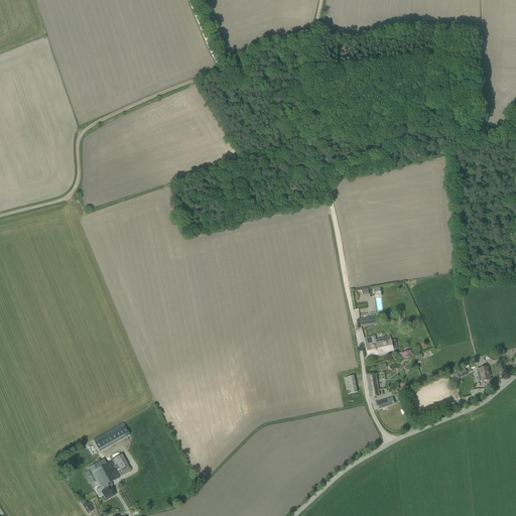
[(376,317),(365,318),(360,319),(361,326),(377,324),(376,317)]
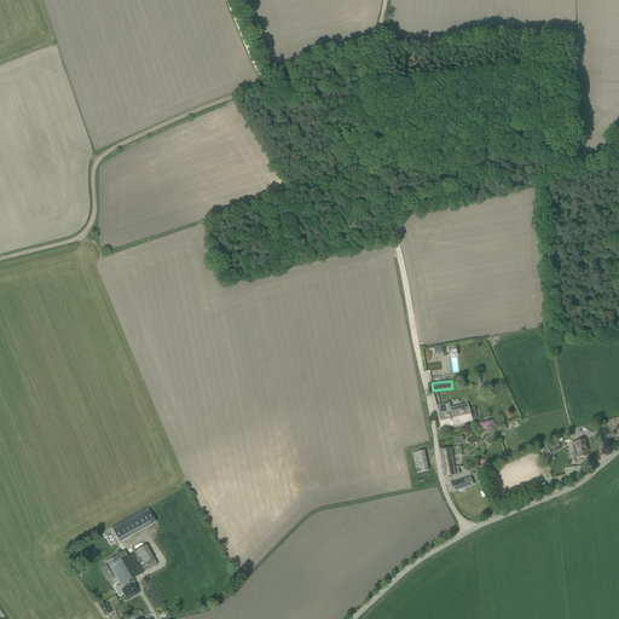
[(450,403),(438,405),(443,427),(468,422),(468,420),(469,420),(470,421),(472,421),(472,420),(476,418),(474,409),(469,410),(468,404),(463,405),(463,410),(452,412),(450,403)]
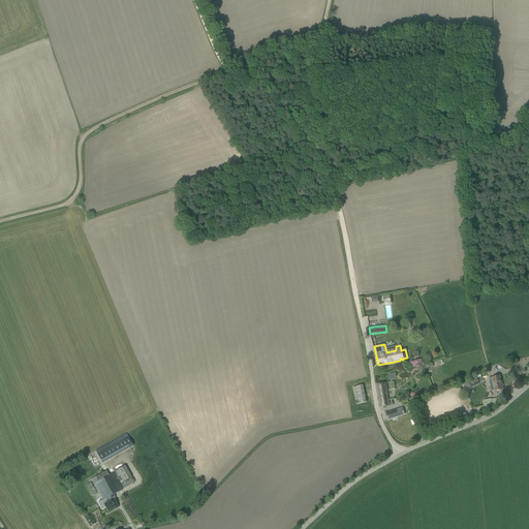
[(476,377),(469,380),(471,386),(479,383),(478,383),(484,381),(481,376),(476,378),(476,377)]
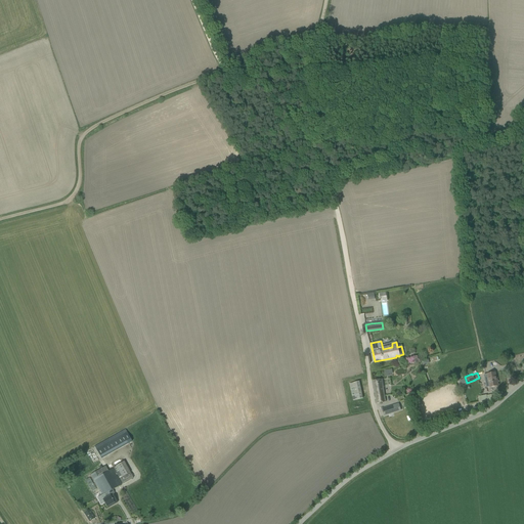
[(486,388),(498,386),(497,380),(496,380),(495,373),(484,375),(486,388)]
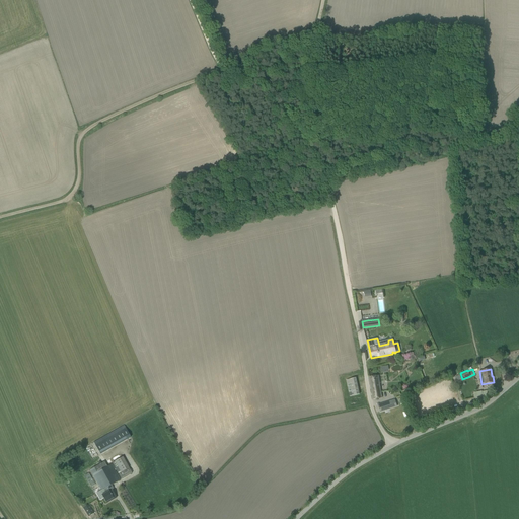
[(378,375),(369,376),(373,399),(382,398),(378,375)]
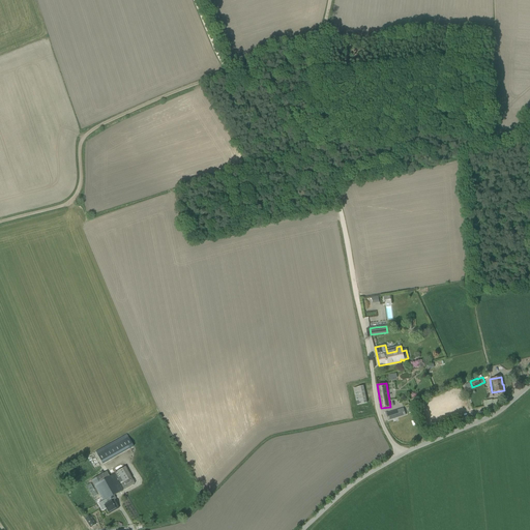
[(362,385),(353,387),(357,405),(366,403),(362,385)]
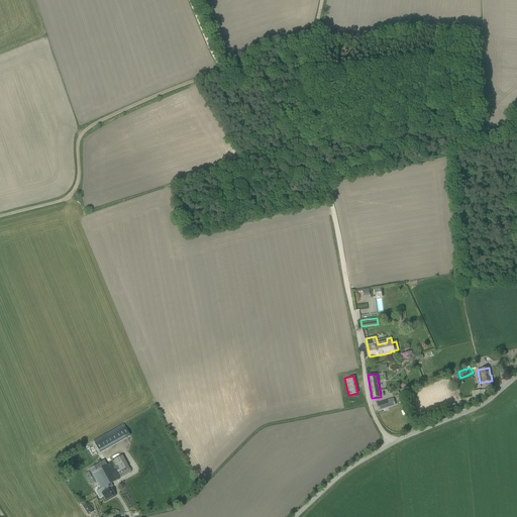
[(480,394),(481,398),(486,395),(485,389),(480,390),(472,391),(473,397),(480,394)]
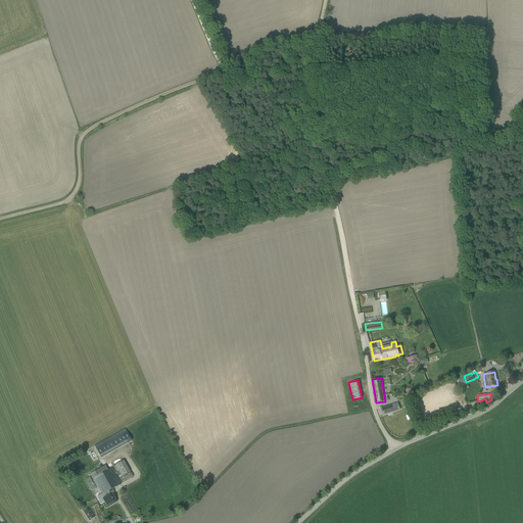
[(397,402),(386,407),(381,409),(383,414),(383,415),(399,410),(397,402)]
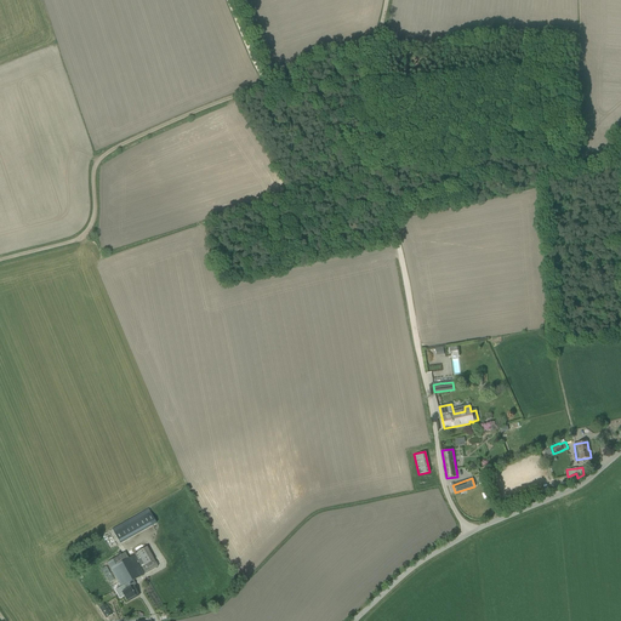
[(114,533),(120,543),(157,523),(151,512),(114,533)]
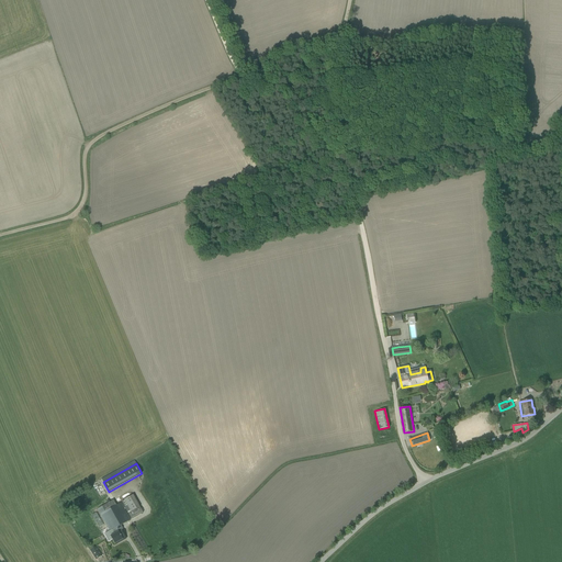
[(143,513),(139,507),(133,494),(121,501),(132,519),(143,513)]
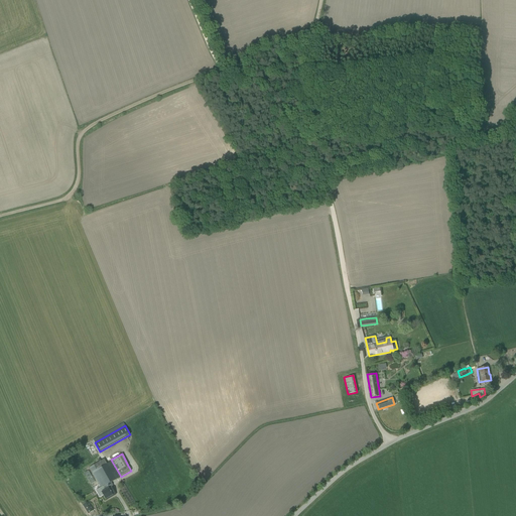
[(101,460),(90,467),(93,472),(101,488),(103,487),(105,490),(101,492),(105,499),(108,497),(109,498),(116,495),(112,487),(109,489),(109,488),(107,489),(105,485),(111,482),(120,477),(111,462),(104,465),(101,460)]
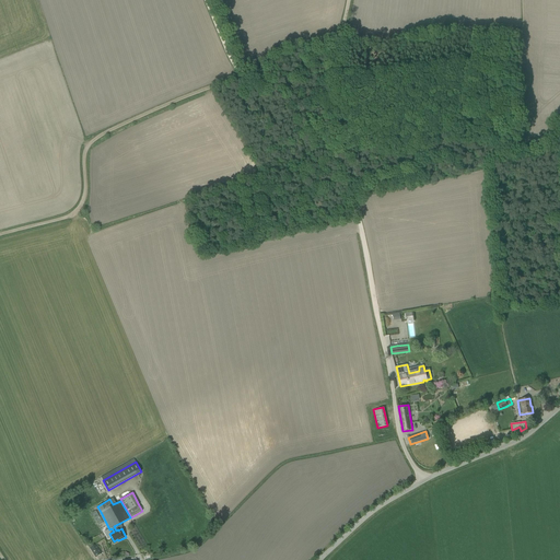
[(95,545),(90,548),(90,549),(95,557),(101,553),(95,545)]
